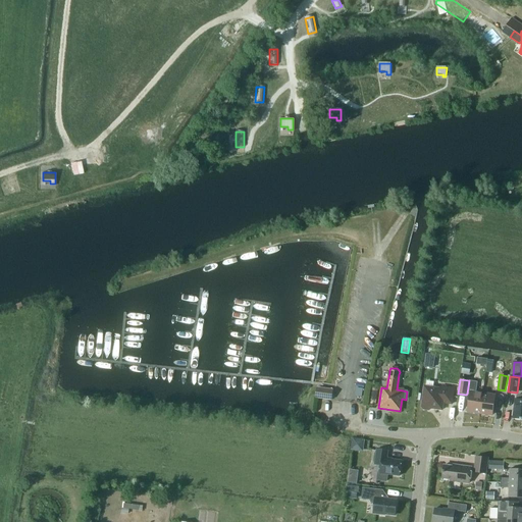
[(467,412),(479,414),(482,394),(475,393),(477,381),(469,380),(467,394),(470,394),(467,412)]
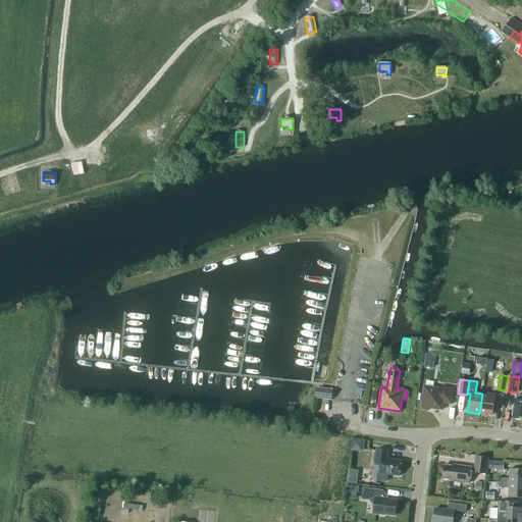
[(424,386),(421,408),(423,410),(429,411),(431,409),(441,410),(442,404),(452,405),(454,388),(440,387),(438,388),(424,386)]
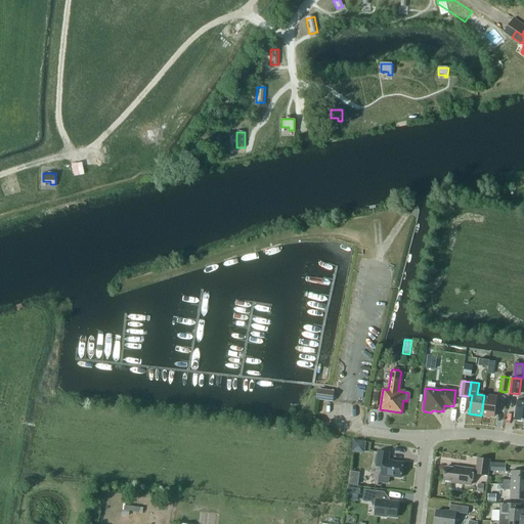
[(316,399),(333,401),(334,391),(319,390),(319,395),(317,395),(316,399)]
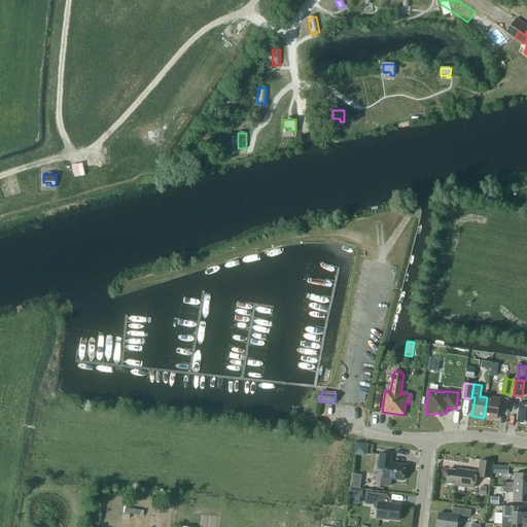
[(487,397),(484,418),(497,420),(499,399),(487,397)]
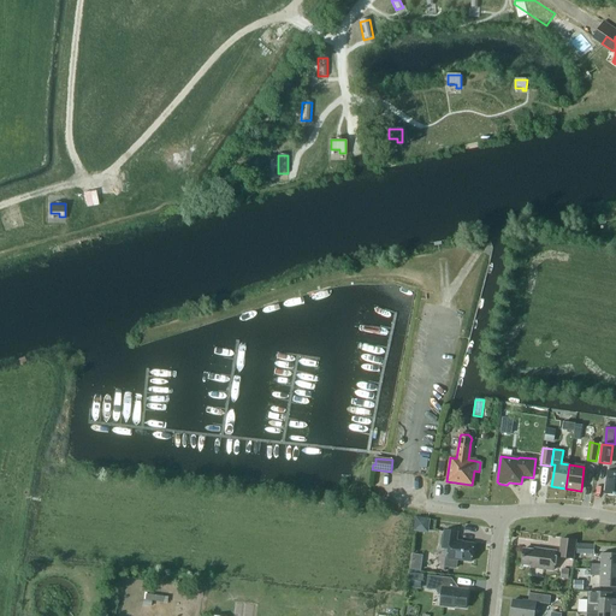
[(615,466),(611,466),(610,467),(609,472),(605,493),(615,495),(615,466)]
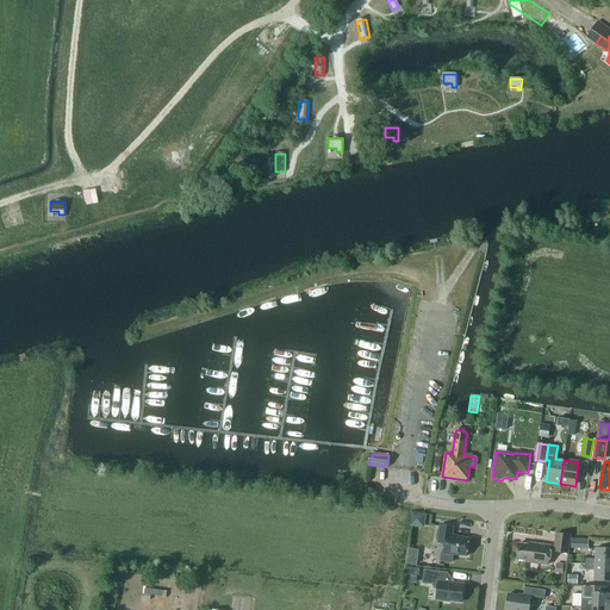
[(415,511),(412,526),(427,528),(429,514),(415,511)]
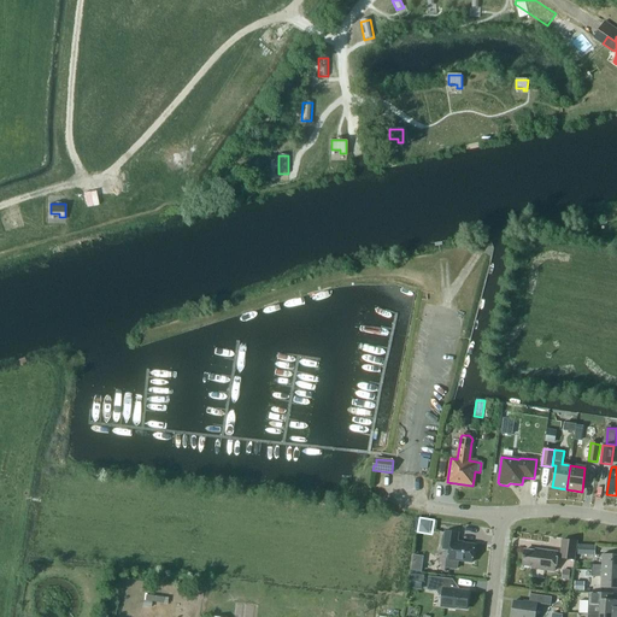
[(450,547),(448,559),(447,569),(458,571),(459,560),(472,563),(475,545),(459,544),(459,542),(457,542),(458,533),(445,532),(442,547),(450,547)]
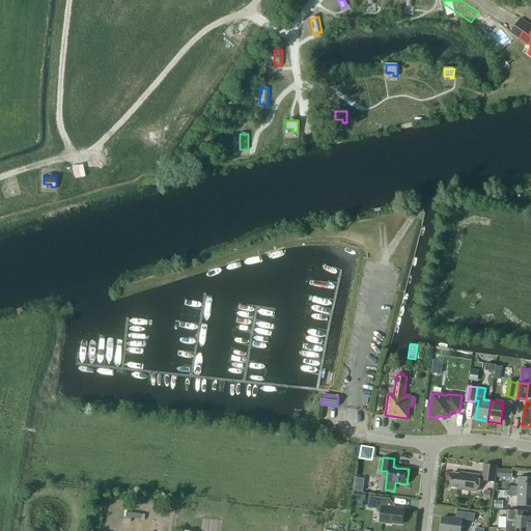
[(482,480),(494,482),(496,467),(484,465),(482,480)]
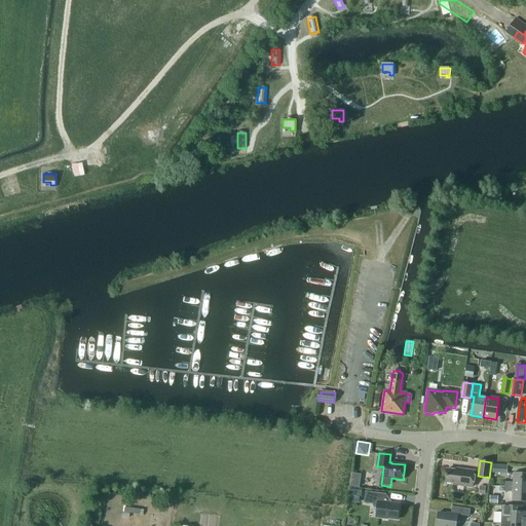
[(492,474),(508,474),(508,464),(493,464),(492,474)]
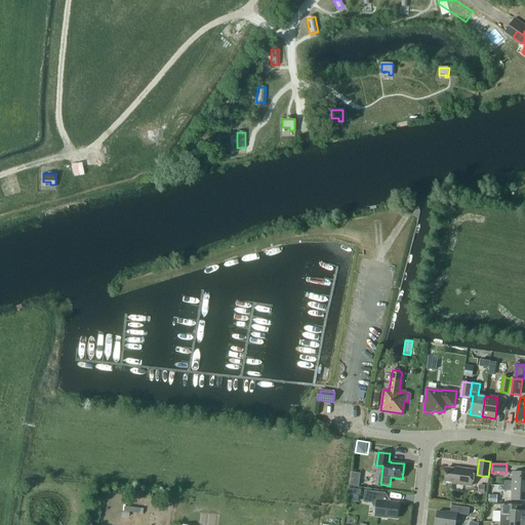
[(446,469),(444,481),(453,482),(453,484),(472,486),(474,471),(459,469),(459,470),(446,469)]
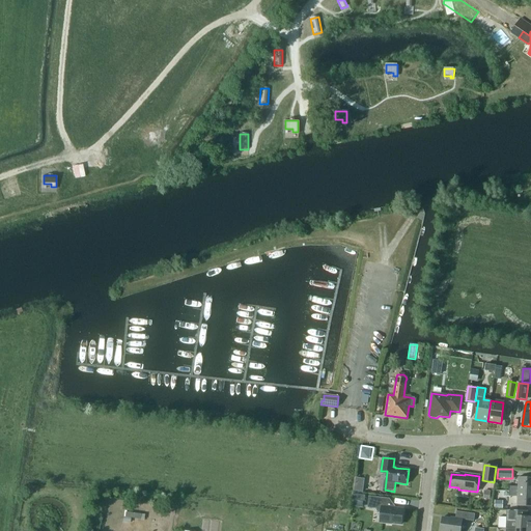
[(509,486),(509,492),(530,492),(530,477),(519,477),(518,486),(509,486)]
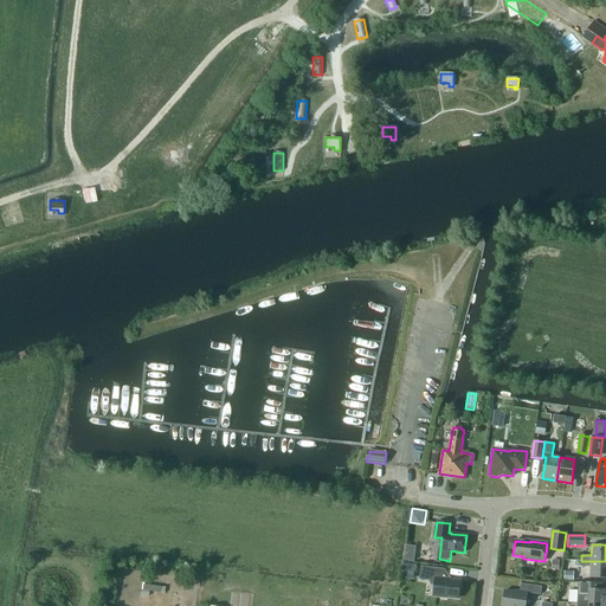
[(413,562),(414,548),(406,547),(405,561),(413,562)]
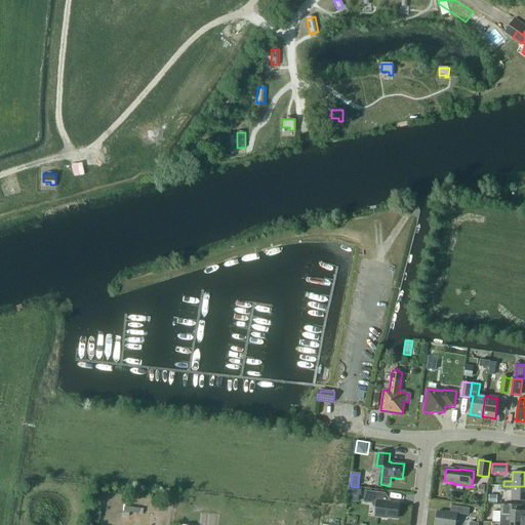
[(524,486),(503,486),(502,491),(512,491),(512,500),(524,500),(524,486)]
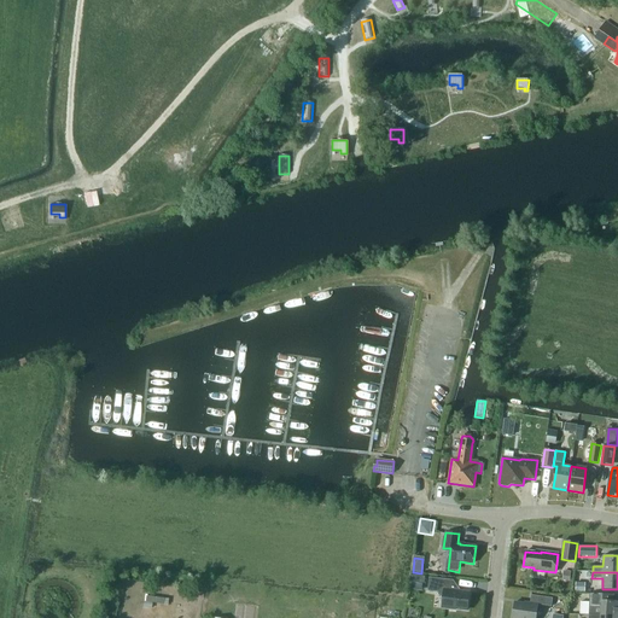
[(445,596),(444,610),(454,611),(454,608),(467,610),(470,593),(449,590),(450,581),(453,582),(454,581),(429,578),(427,592),(438,593),(438,595),(445,596)]
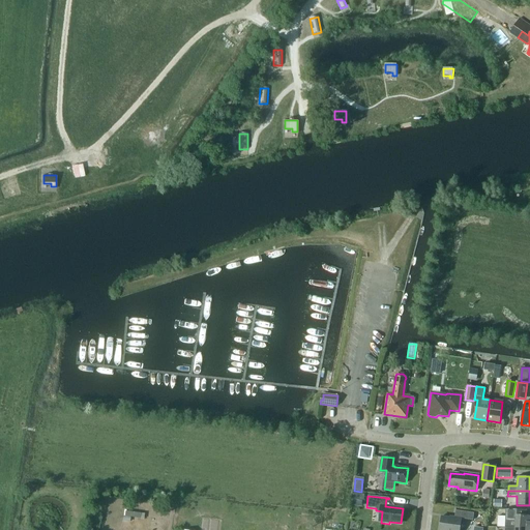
[(529,516),(524,516),(525,510),(506,509),(505,528),(516,528),(529,529),(529,516)]
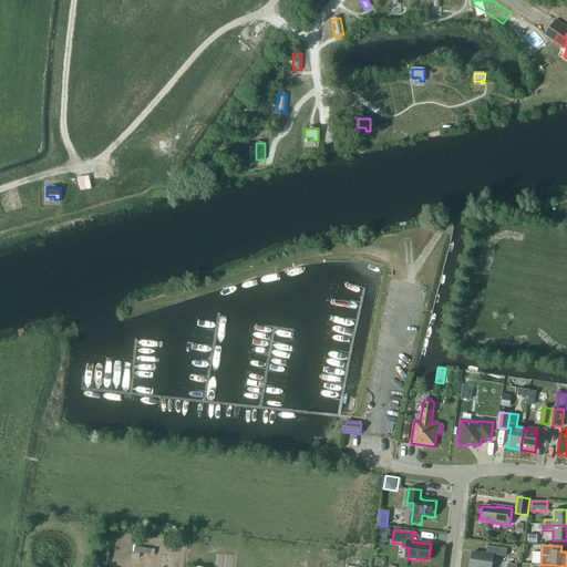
[(133,557),(141,558),(142,553),(156,555),(157,549),(135,546),(133,557)]
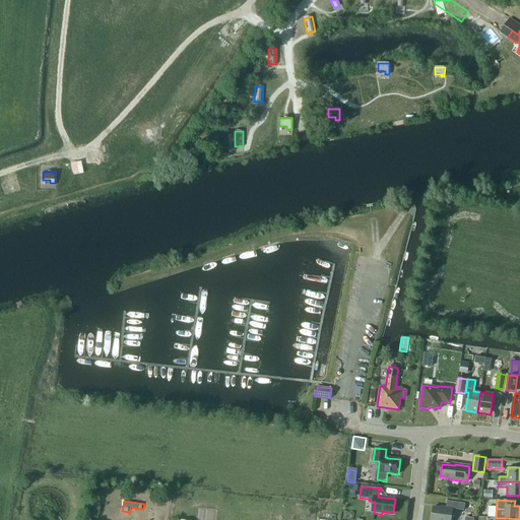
[(446,509),(433,507),(431,519),(451,519),(453,509),(464,511),(465,504),(453,502),(452,509),(446,508),(446,509)]
